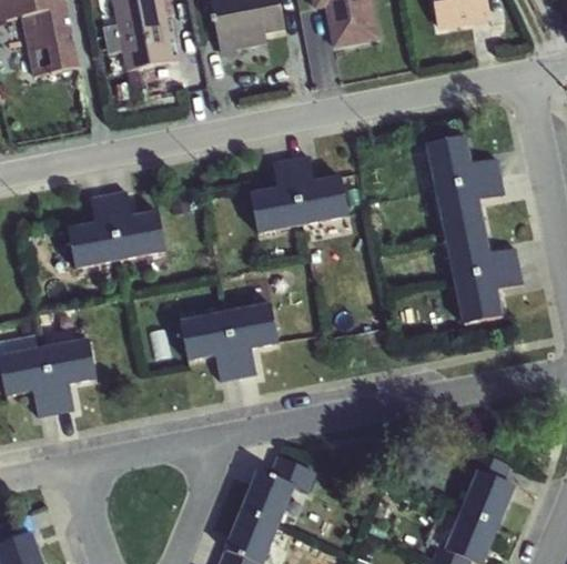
[(0,20),(20,17),(32,76),(79,66),(64,0),(0,0),(0,20)]
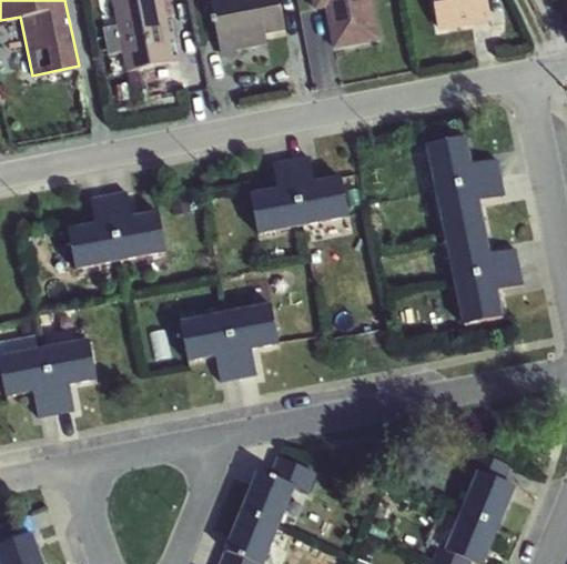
[(111,0),(125,71),(178,60),(162,0),(111,0)]
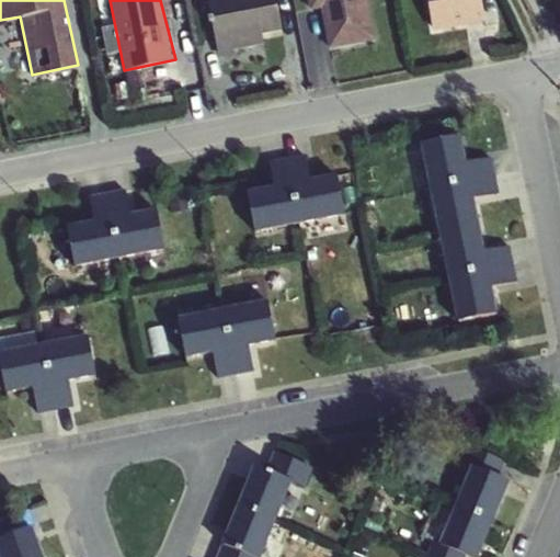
[(282,29),(275,0),(207,0),(217,55),(235,52),(233,47),(263,42),(262,33),(282,29)]
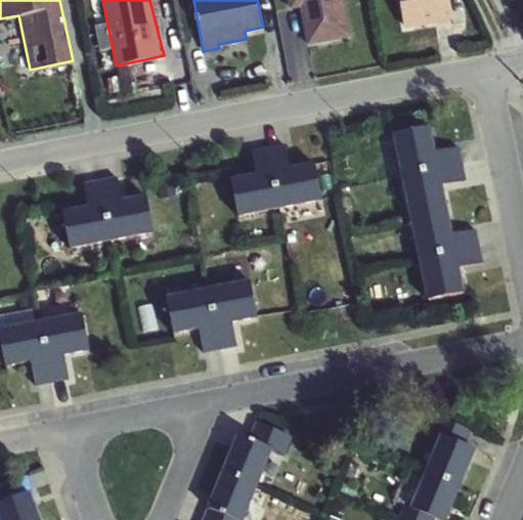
[(306,44),(349,35),(342,0),(287,0),(289,8),(299,6),(306,44)]
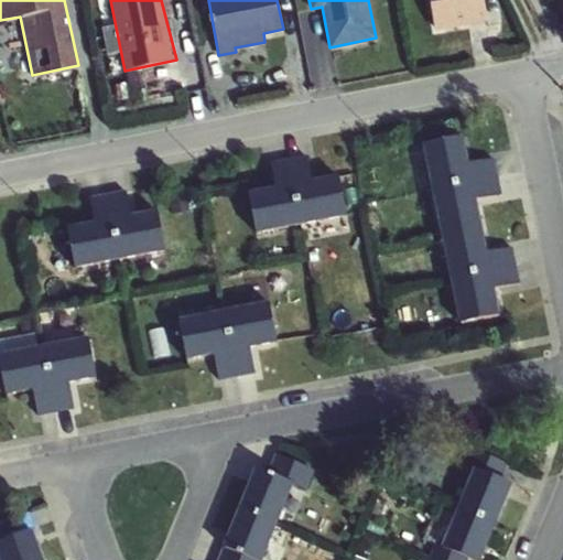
[(428,0),(433,29),(487,19),(483,0),(428,0)]
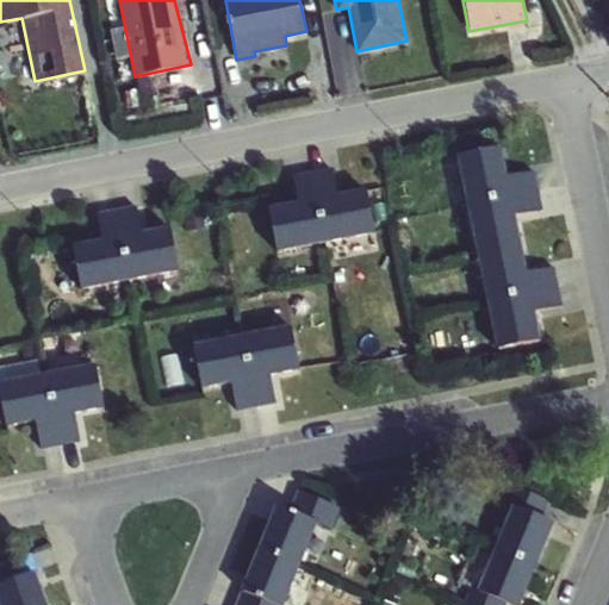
[(466,201),(538,187),(534,168),(507,173),(501,143),(455,153),(466,201)]
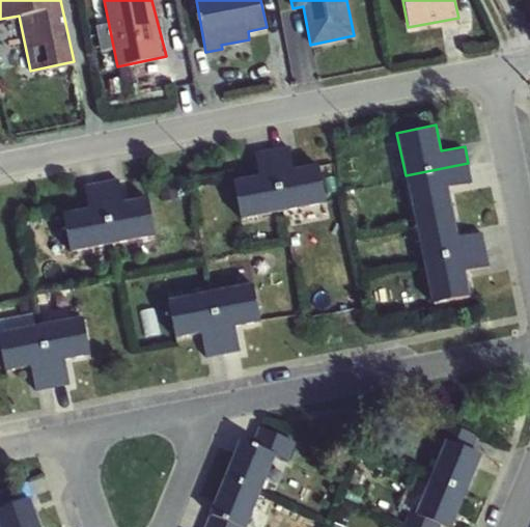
[(272,146),(283,209),(326,201),(318,162),(294,167),(289,143),(272,146)]
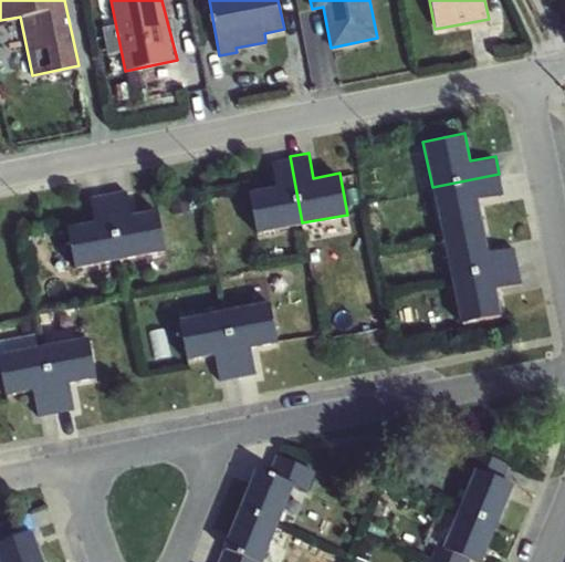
[(302,222),(290,156),(270,160),(274,186),(248,190),(255,231),(302,222)]
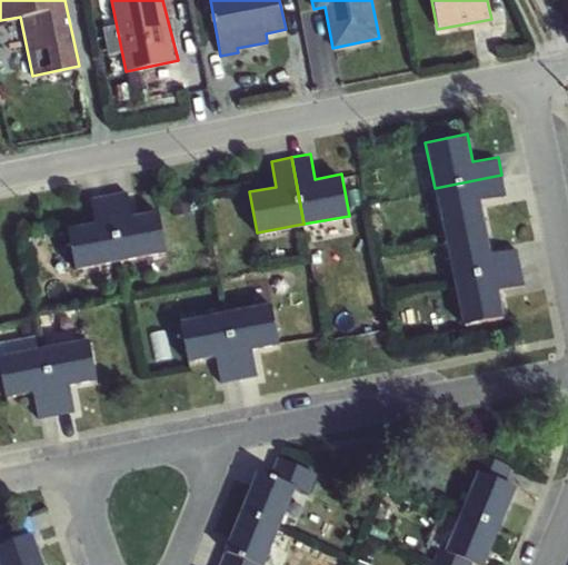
[(444,235),(486,226),(480,199),(506,195),(501,175),(435,188),(444,235)]
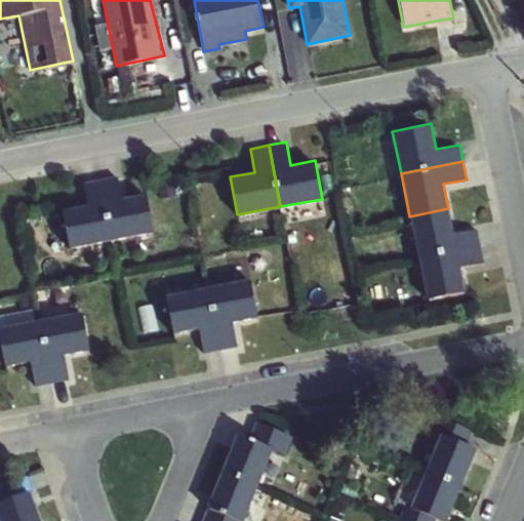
[(99,177),(112,239),(154,231),(147,193),(122,197),(117,173),(99,177)]
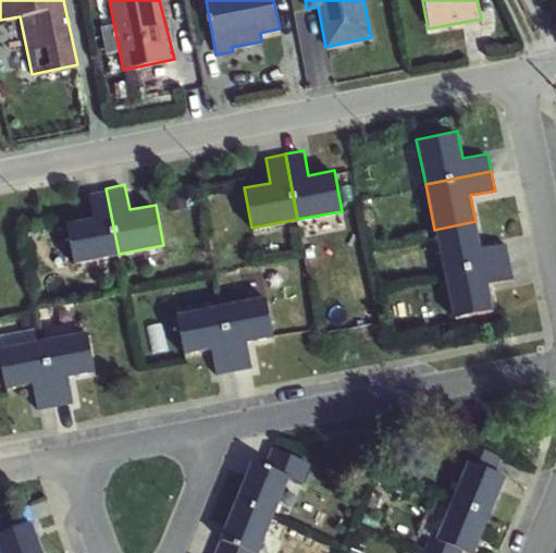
[(119,254),(106,188),(86,192),(91,217),(64,222),(72,261),(119,254)]
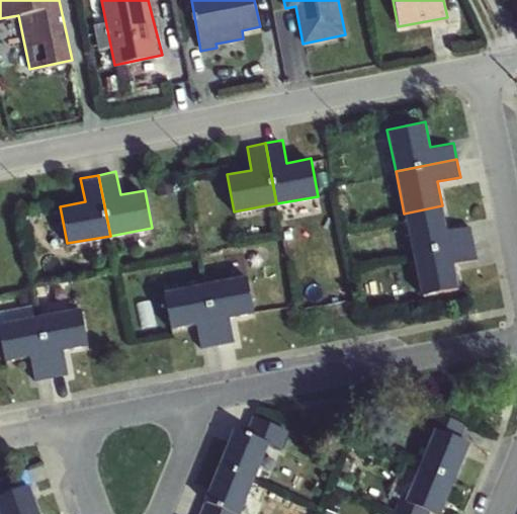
[(412,254),(474,241),(469,224),(447,229),(442,205),(404,213),(412,254)]
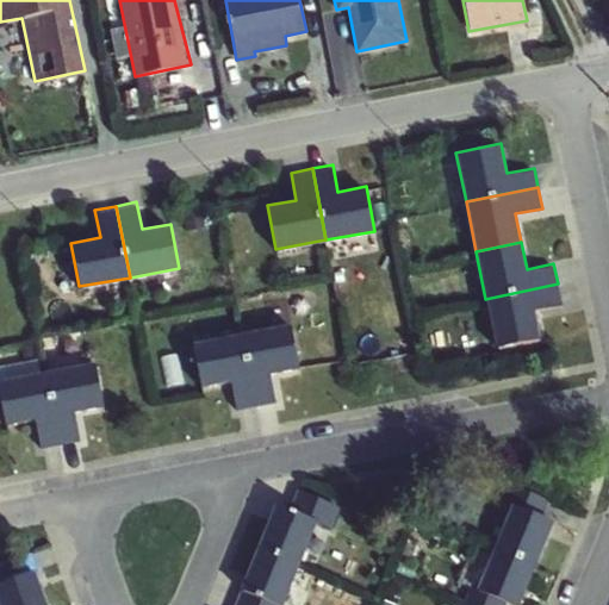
[(558,284),(485,299),(496,348),(540,338),(534,310),(561,304),(558,284)]
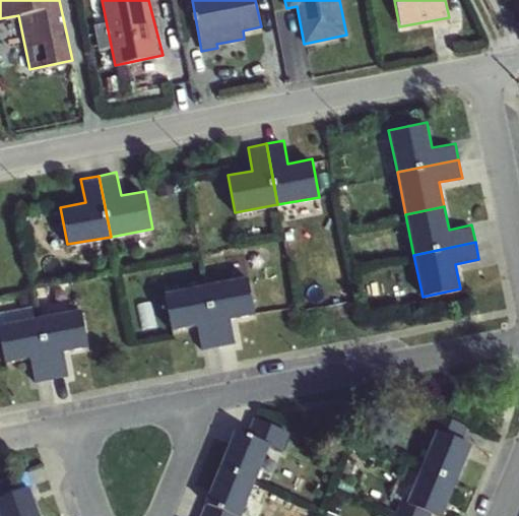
[(205,285),(216,346),(235,343),(231,319),(255,315),(248,277),(205,285)]
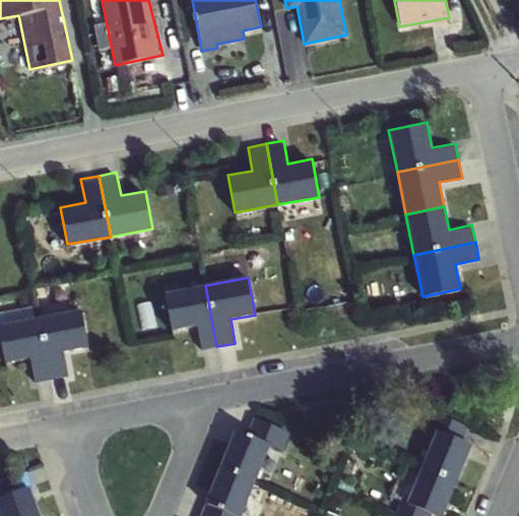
[(216,346),(205,285),(164,293),(171,331),(195,326),(199,349),(216,346)]
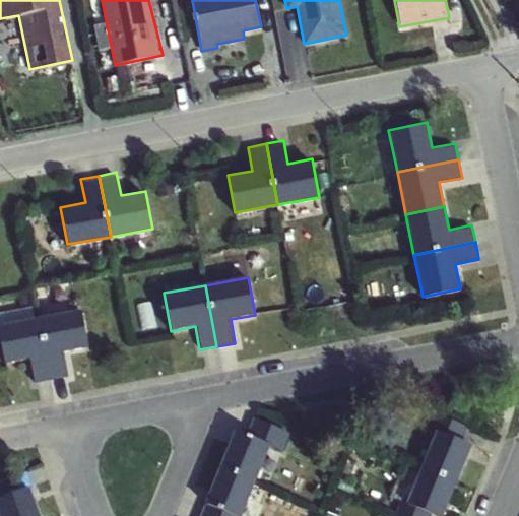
[(39,317),(50,378),(68,375),(64,351),(88,346),(82,309),(39,317)]
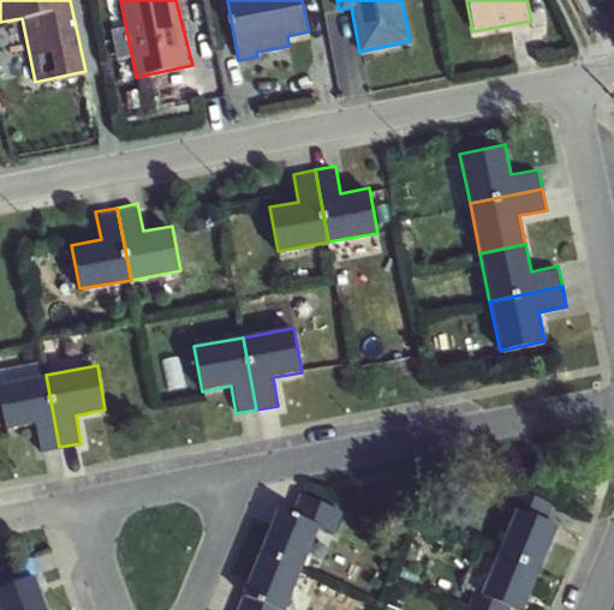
[(59,447),(46,375),(0,383),(0,401),(5,429),(34,424),(39,450),(59,447)]
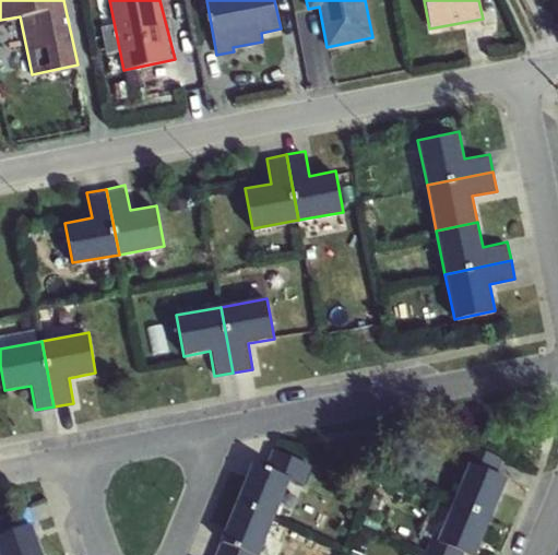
[(440,498),(489,519),(507,476),(494,471),(500,456),(467,443),(461,460),(469,463),(460,484),(448,480),(440,498)]
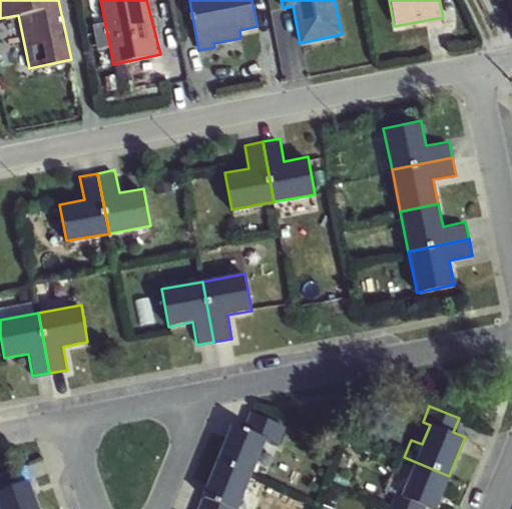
[(215,463),(251,476),(266,440),(278,443),(286,425),(251,411),(244,428),(232,423),(215,463)]
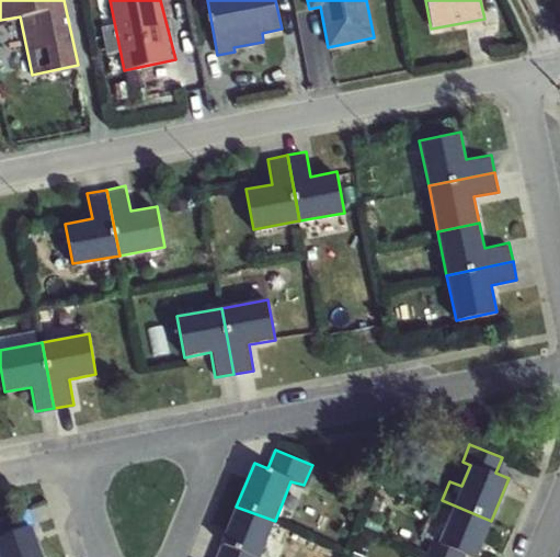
[(424,555),(430,556),(463,556),(465,554),(472,556),(476,556),(491,521),(442,500),(434,520),(425,516),(419,533),(431,537),(424,555)]
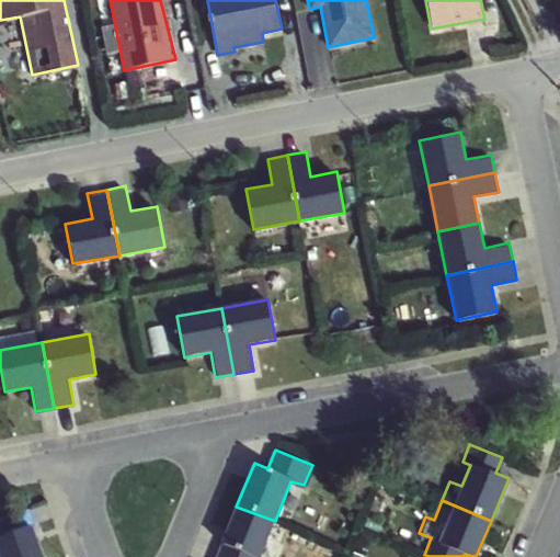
[(215,556),(260,556),(275,521),(236,507),(215,556)]
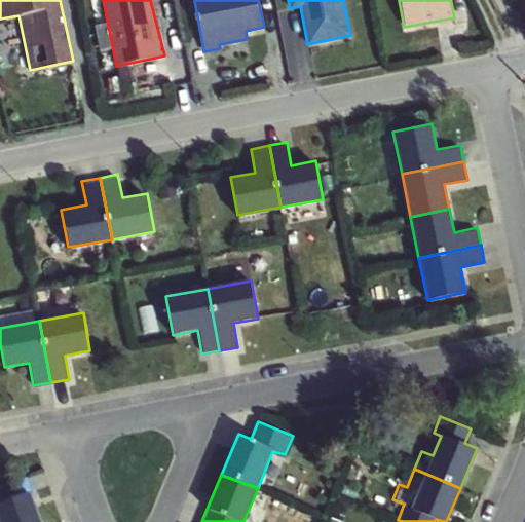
[(0,521),(39,521),(29,491),(17,494),(11,479),(0,483),(0,521)]
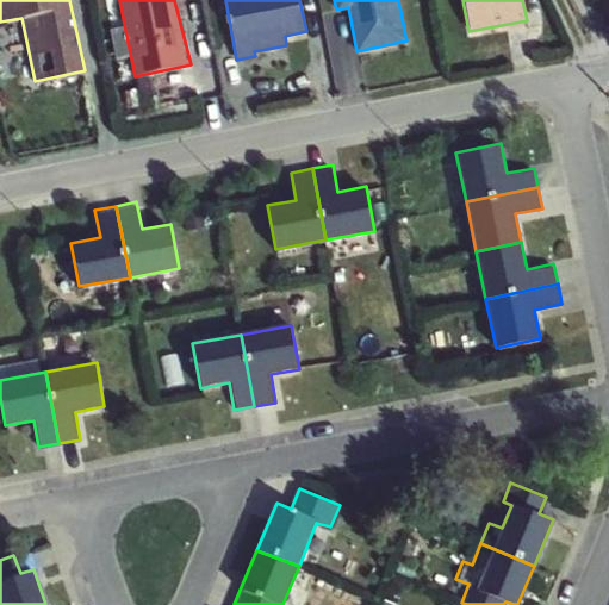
All buildings are outlined.
